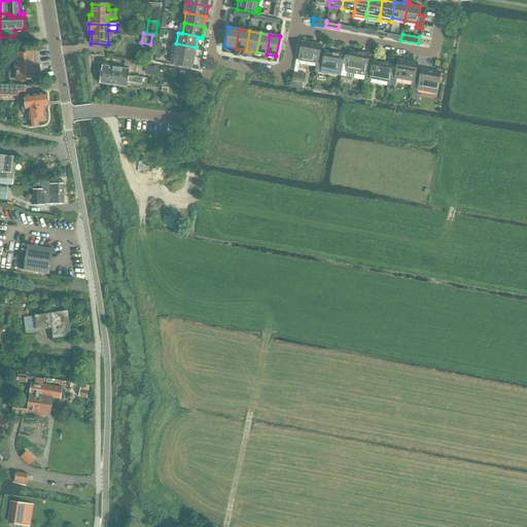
[(302,41),(297,60),(316,63),(317,63),(318,55),(320,44),(302,41)]
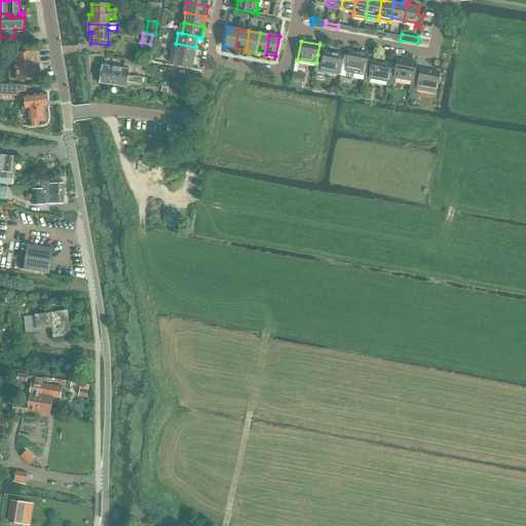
[(193,58),(195,47),(176,43),(175,53),(193,58)]
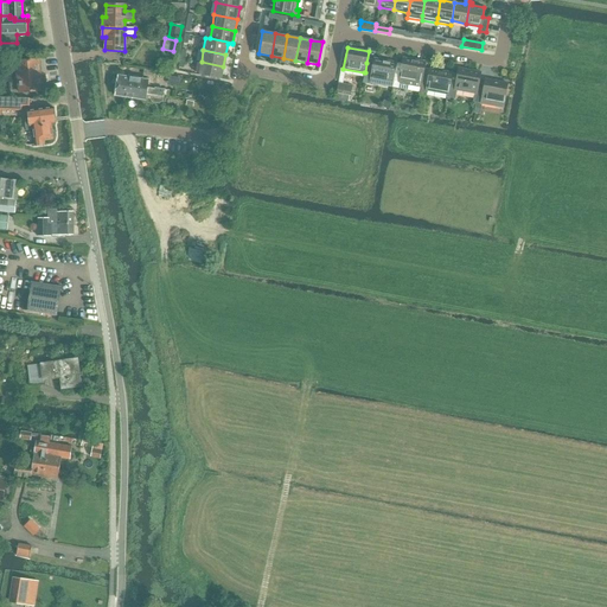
[(391,83),(390,87),(397,88),(398,83),(408,85),(408,90),(419,93),(421,83),(422,74),(425,62),(403,57),(401,69),(395,68),(394,68),(391,83)]
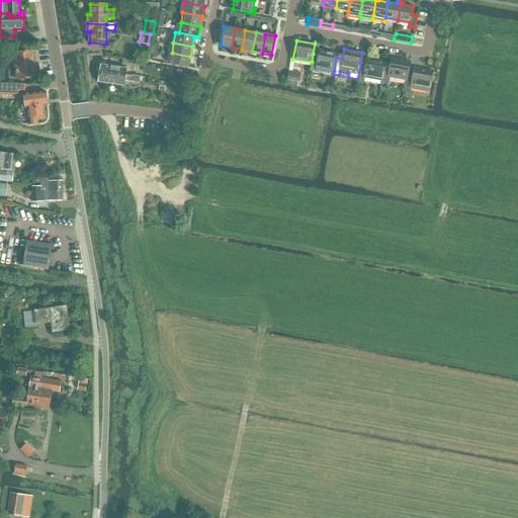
[(34,63),(33,50),(13,52),(16,79),(36,77),(35,69),(38,69),(37,63),(34,63)]
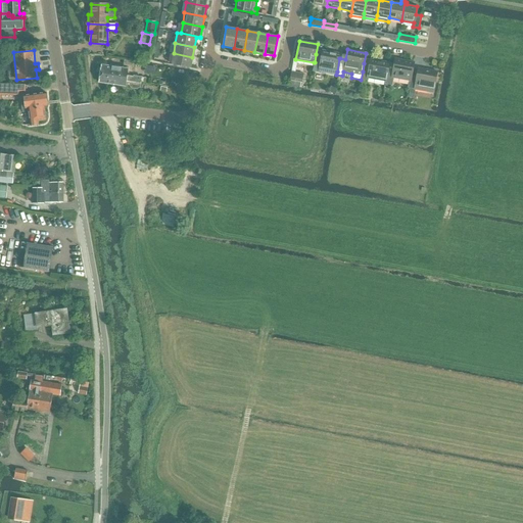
[(314,62),(313,70),(318,72),(336,75),(337,72),(339,58),(340,58),(340,54),(322,51),(321,55),(316,54),(315,62),(314,62)]
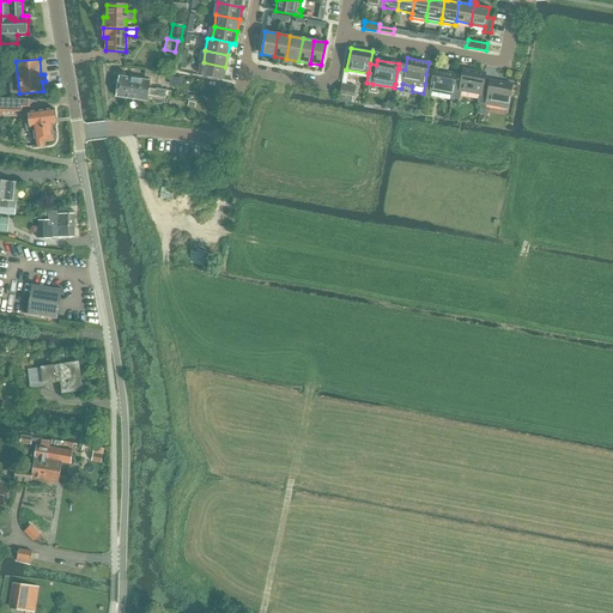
[(223,80),(225,67),(204,62),(200,76),(223,80)]
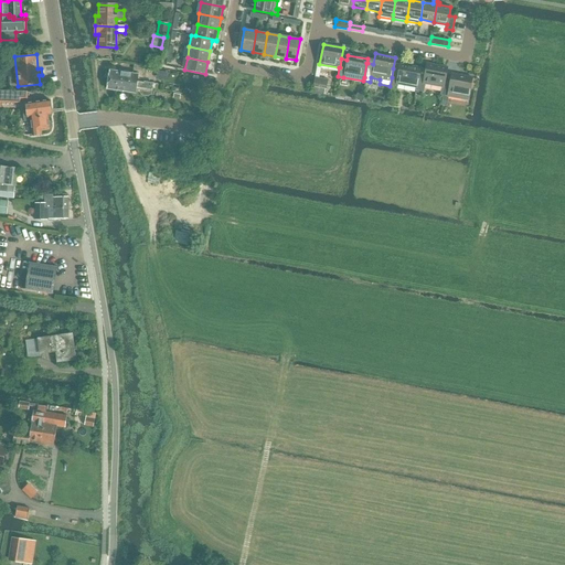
[(416,89),(415,91),(422,92),(424,83),(443,86),(444,77),(446,66),(427,62),(425,74),(418,73),(415,89),(416,89)]
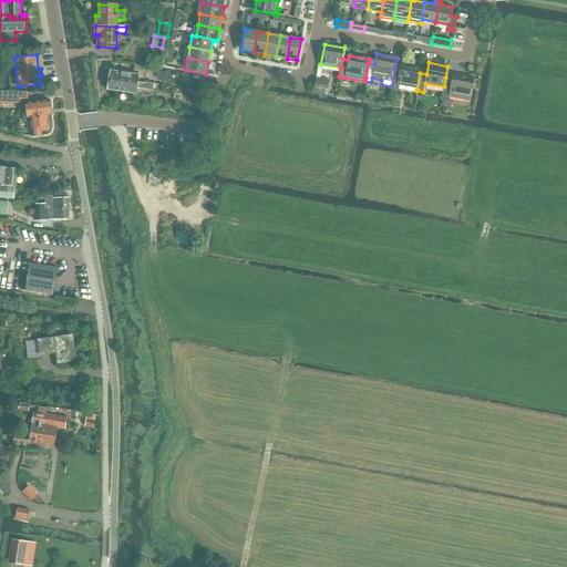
[(393,78),(391,86),(398,88),(398,85),(416,90),(420,73),(421,68),(401,64),(401,69),(394,69),(393,78)]
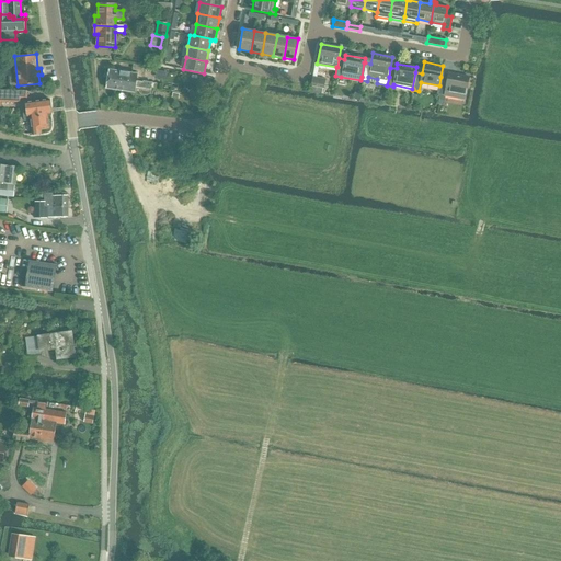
[(109,69),(105,89),(134,93),(134,91),(138,92),(141,95),(147,96),(150,93),(151,88),(151,86),(150,90),(128,87),(128,84),(124,83),(124,81),(119,80),(121,75),(118,75),(118,71),(109,69)]
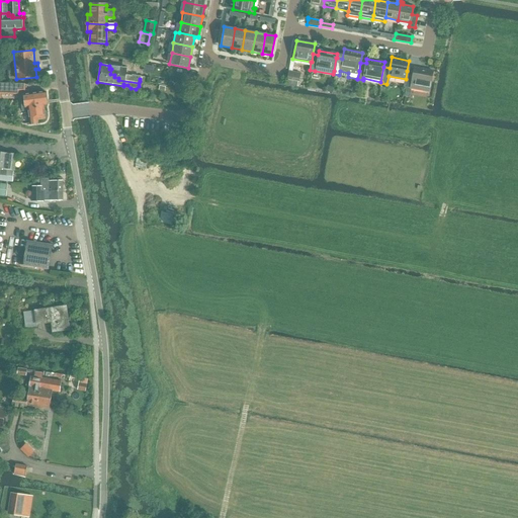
[(109,66),(109,69),(111,69),(110,74),(114,75),(114,77),(118,78),(118,80),(139,83),(140,79),(141,76),(125,74),(126,68),(109,66)]
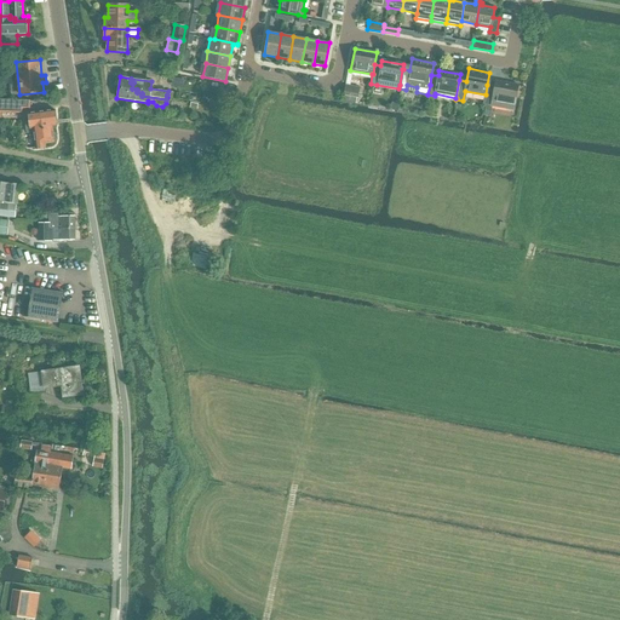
[(486,95),(484,104),(491,105),(491,107),(514,110),(518,85),(494,81),(493,86),(487,85),(486,95)]
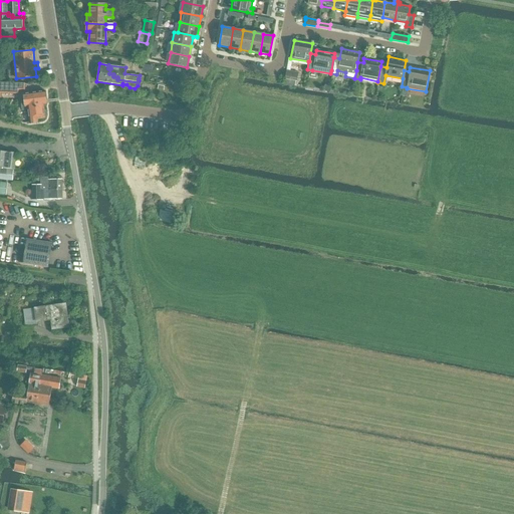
[(286,72),(284,84),(294,86),(295,81),(296,81),(297,74),(286,72)]
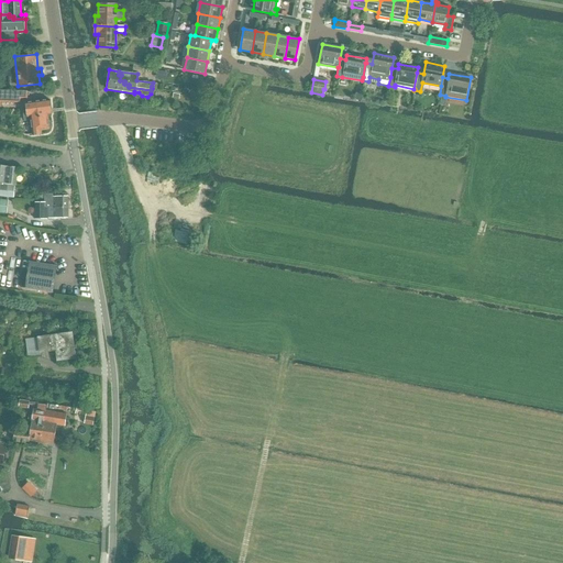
[(0,90),(0,101),(1,101),(19,102),(19,98),(20,91),(0,90)]
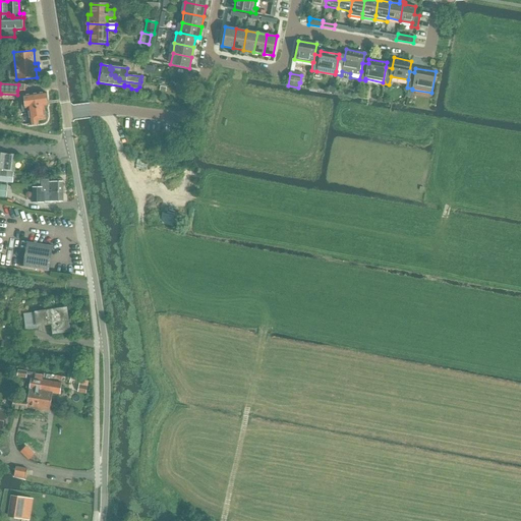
[(24,103),(21,104),(22,112),(29,111),(30,125),(39,124),(38,121),(46,120),(46,118),(47,117),(46,113),(45,112),(44,106),(47,106),(47,104),(46,104),(46,102),(46,100),(45,92),(23,95),(24,103)]
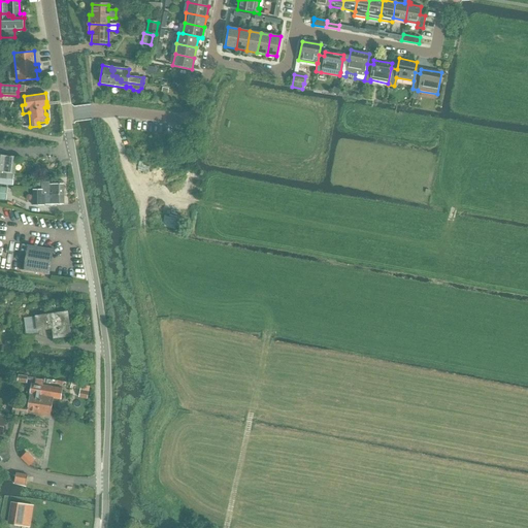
[(0,171),(13,173),(15,158),(0,156),(0,171)]
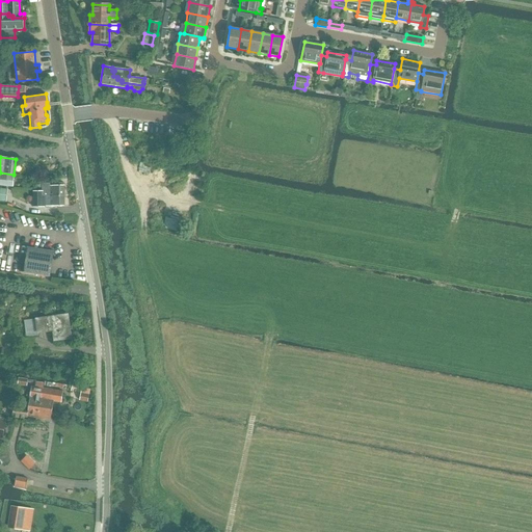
[(14,178),(0,176),(0,186),(12,188),(14,178)]
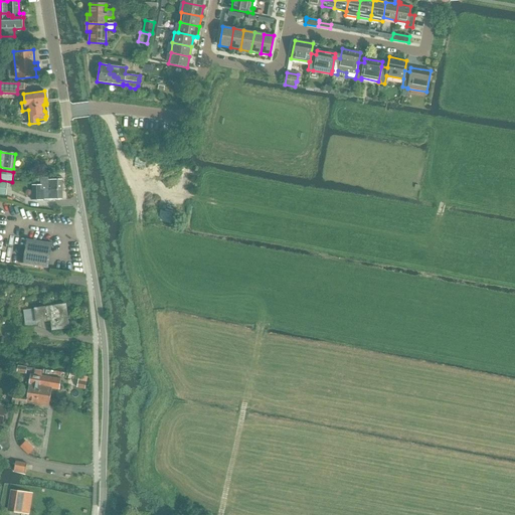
[(48,178),(40,178),(40,184),(41,184),(41,188),(47,188),(47,189),(62,189),(62,178),(54,178),(54,180),(48,180),(48,178)]
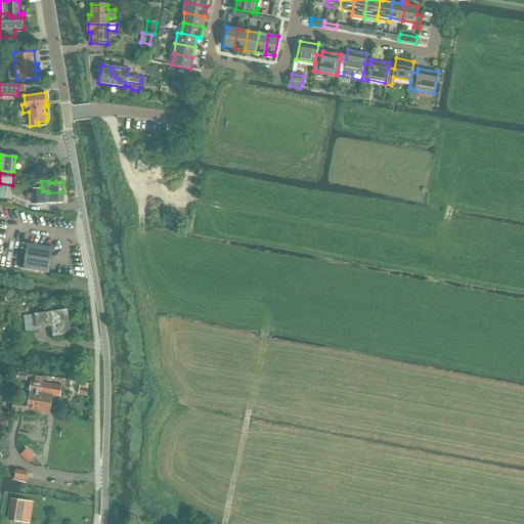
[(41,187),(33,187),(33,203),(43,203),(44,203),(63,203),(63,192),(48,192),(48,191),(42,191),(42,187),(41,187)]
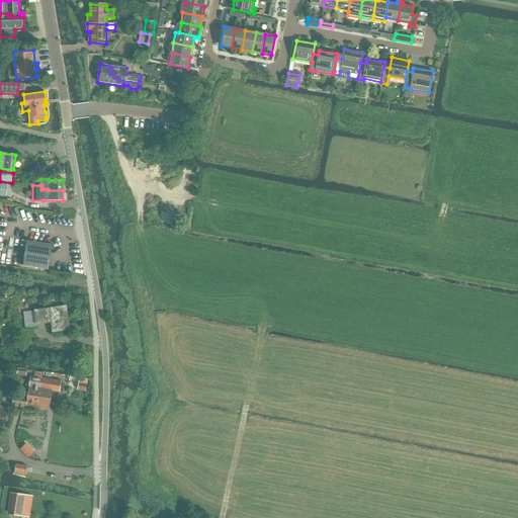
[(48,269),(52,245),(26,241),(24,253),(20,252),(18,264),(48,269)]
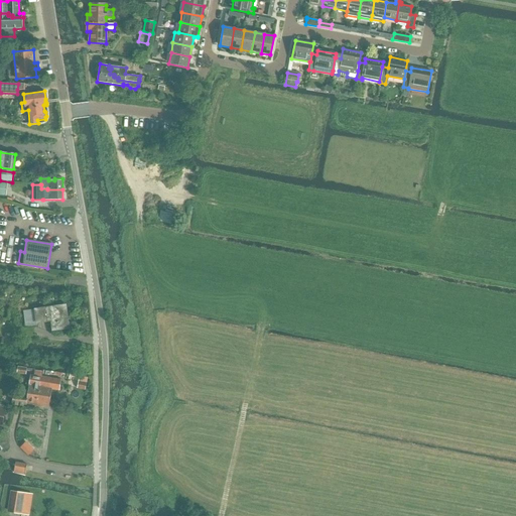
[(60,306),(34,310),(36,323),(51,320),(52,330),(69,328),(66,310),(61,311),(60,306)]
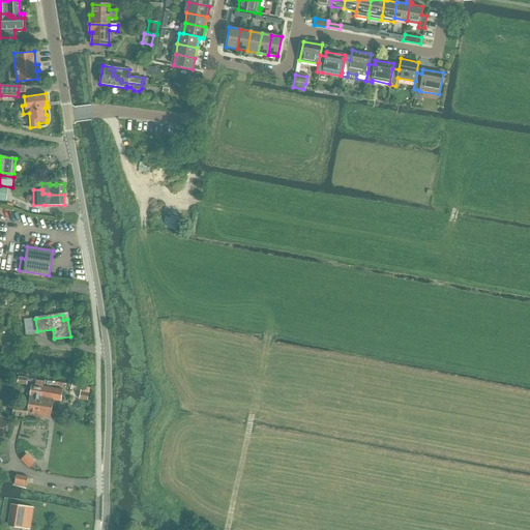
[(12,405),(11,415),(26,417),(27,414),(39,415),(42,387),(43,382),(35,381),(34,386),(30,385),(29,391),(27,391),(26,396),(28,398),(28,402),(19,401),(18,406),(12,405)]
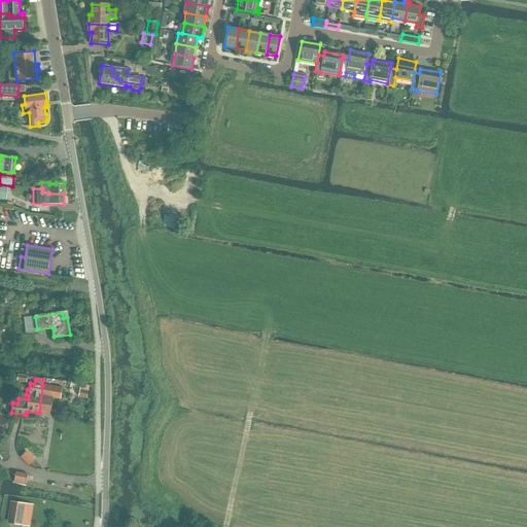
[(80,384),(78,396),(86,398),(90,386),(80,384)]
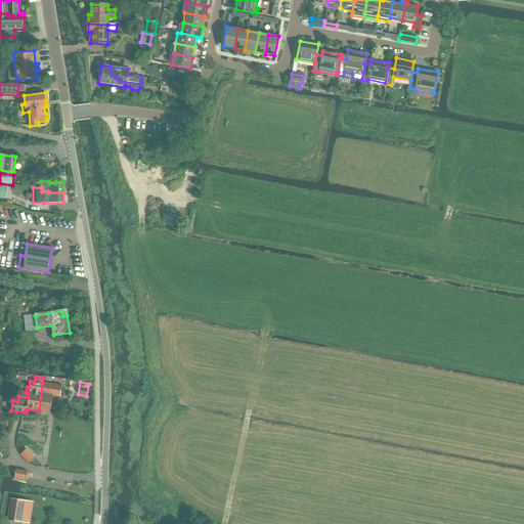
[(42,383),(39,410),(49,411),(51,394),(59,396),(60,386),(42,383)]
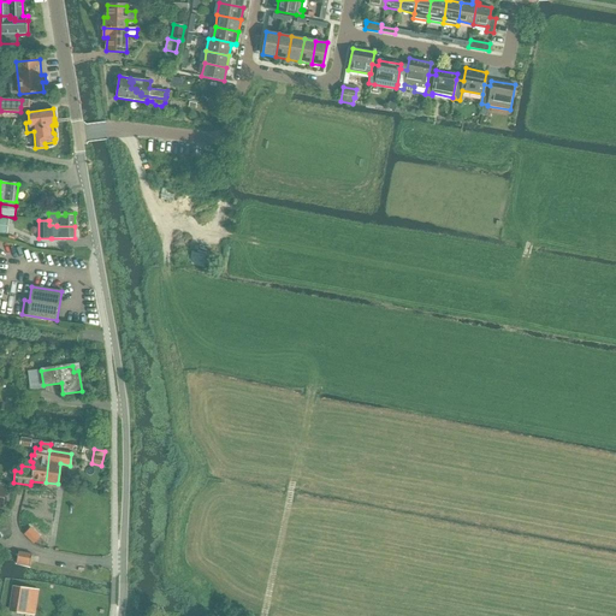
[(30,529),(24,534),(33,543),(39,538),(30,529)]
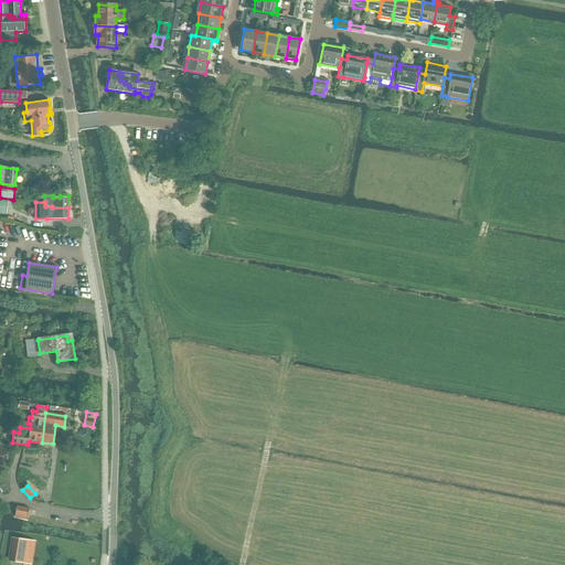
[(27,515),(28,508),(16,507),(14,514),(27,515)]
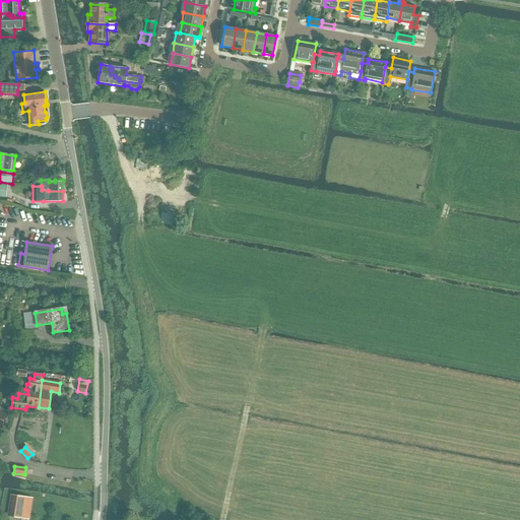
[(29,519),(33,499),(11,496),(8,516),(29,519)]
